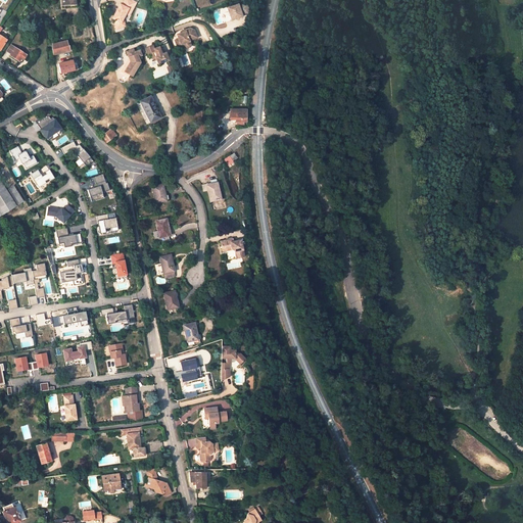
[(135,3),(130,0),(123,0),(121,5),(119,4),(111,18),(115,20),(113,24),(115,29),(122,27),(120,22),(122,18),(125,13),(126,14),(129,9),(131,10),(135,3)]
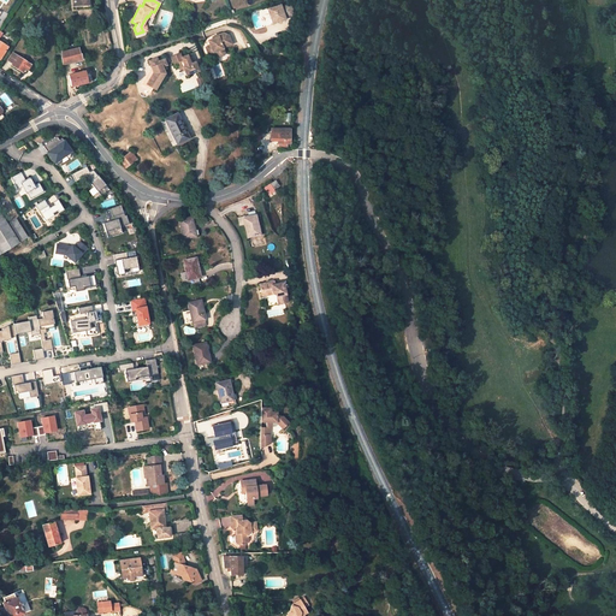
[(266,11),(272,25),(284,21),(284,18),(291,16),(291,5),(280,9),(279,6),(266,11)]
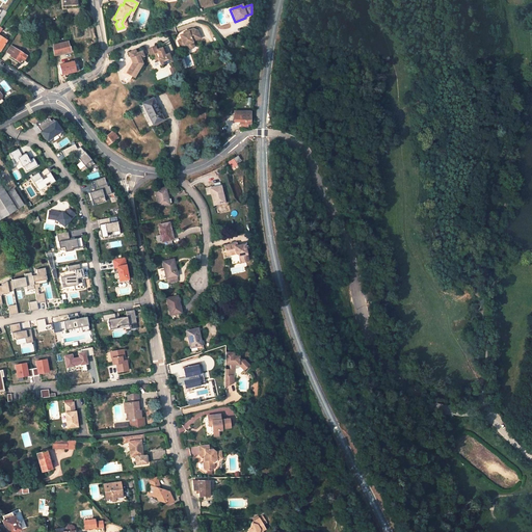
[(187,33),(179,36),(180,41),(177,42),(179,48),(185,46),(186,48),(188,49),(191,48),(192,46),(191,42),(200,38),(196,31),(193,29),(187,31),(187,33)]
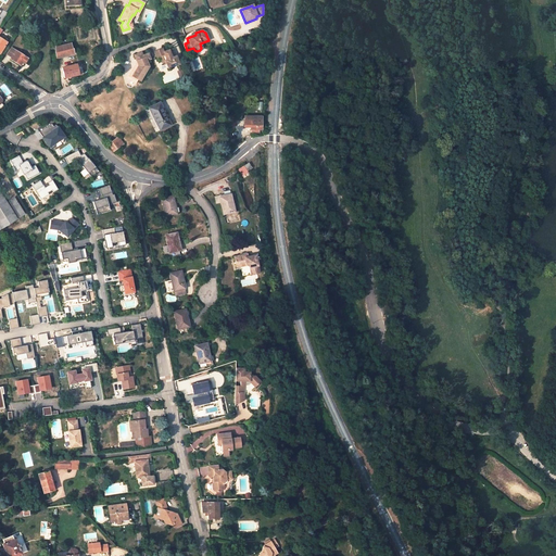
[(72,49),(71,43),(60,46),(59,40),(54,41),(57,59),(74,54),(73,49),(72,49)]
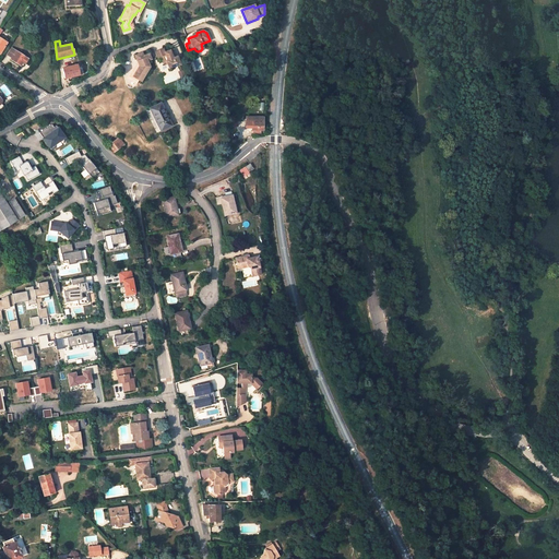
[(11,60),(21,66),(23,62),(25,63),(28,59),(12,48),(8,56),(12,58),(11,60)]
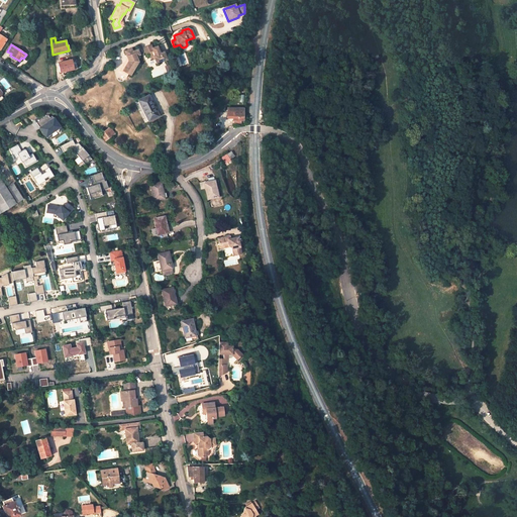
[(151,45),(144,47),(146,54),(149,53),(153,52),(152,48),(151,45)]
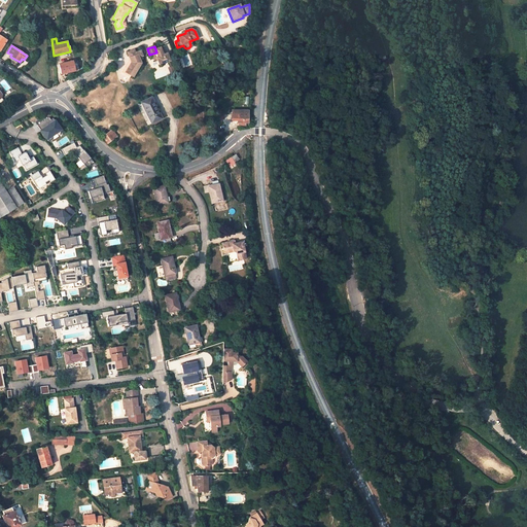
[(155,49),(156,53),(152,54),(153,59),(156,58),(157,60),(160,65),(170,61),(167,54),(163,55),(161,47),(155,49)]
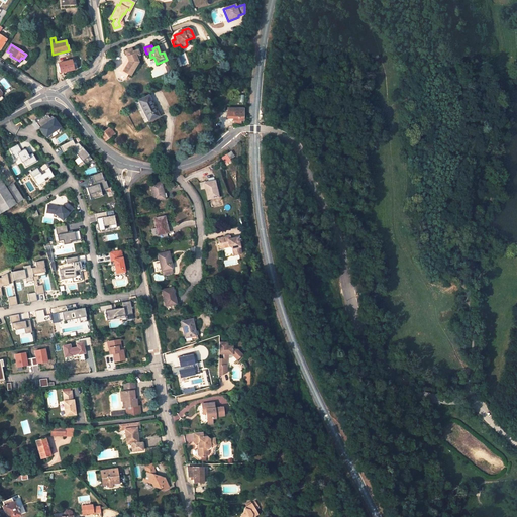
[(131,48),(125,52),(127,57),(129,61),(123,71),(128,74),(130,76),(138,62),(136,57),(140,55),(138,49),(133,52),(131,48)]
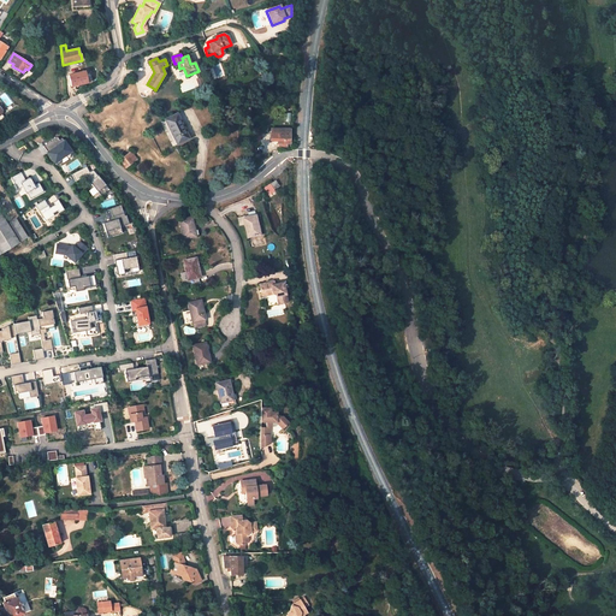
[(154,72),(152,67),(150,69),(140,86),(150,92),(153,88),(147,84),(154,72)]
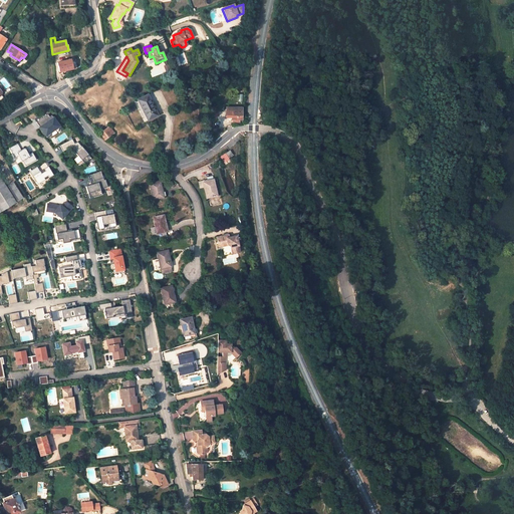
[(72,69),(70,59),(57,62),(59,72),(72,69)]
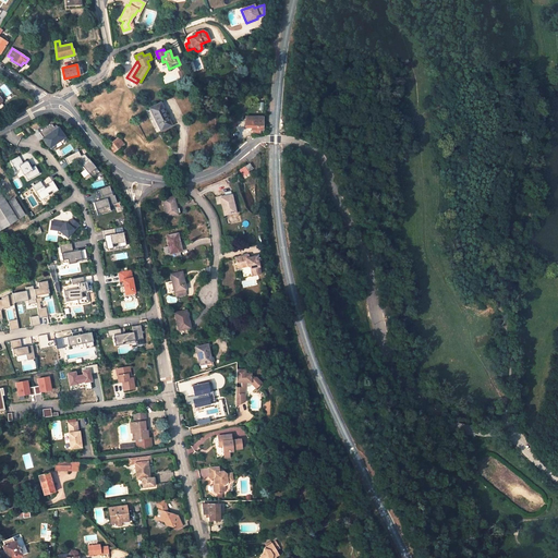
[(160,131),(171,125),(160,102),(149,109),(160,131)]
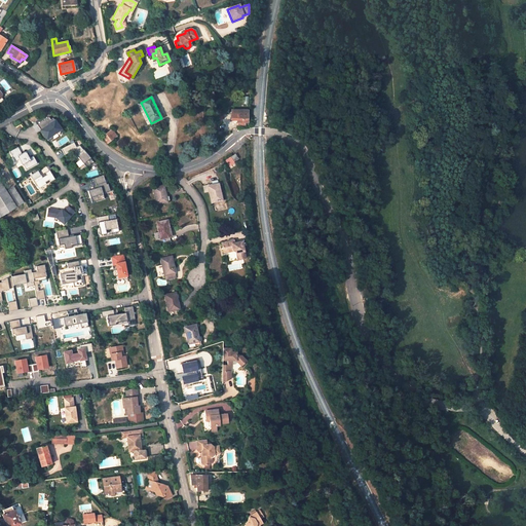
[(236,122),(248,122),(248,111),(232,110),(231,120),(236,120),(236,122)]
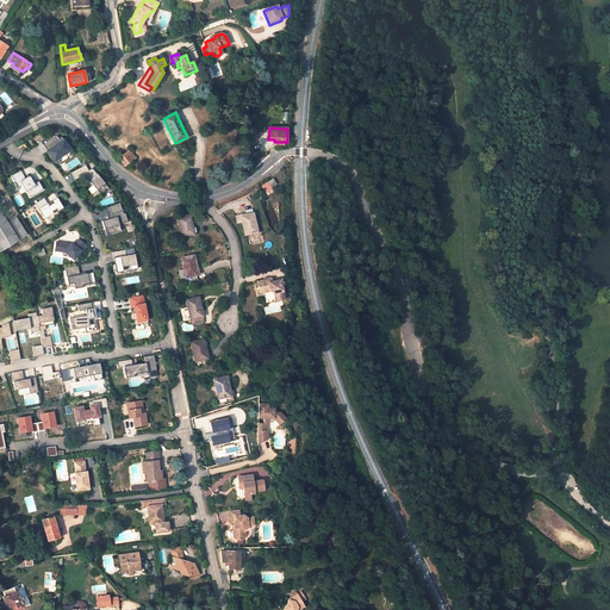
[(70,150),(61,137),(58,139),(56,136),(43,145),(48,151),(49,151),(50,154),(49,154),(56,163),(61,160),(60,157),(64,154),(70,150)]
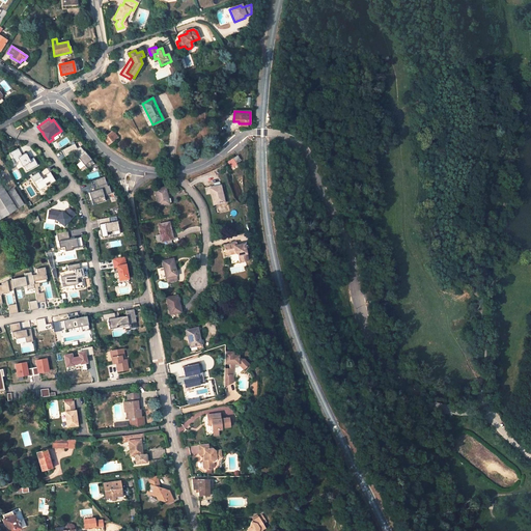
[(104,138),(108,144),(114,140),(110,134),(104,138)]
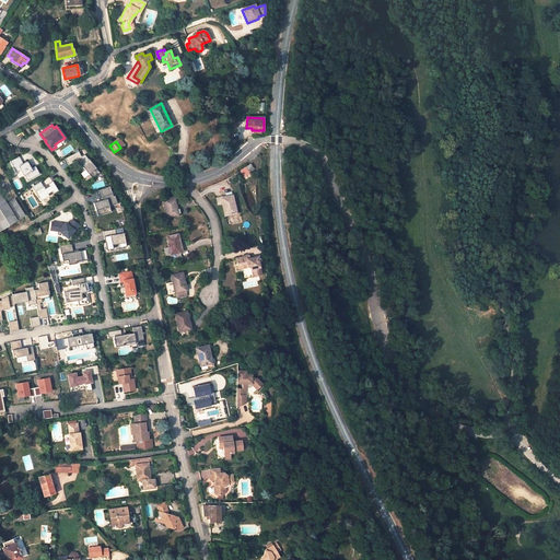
[(79,152),(66,159),(69,166),(78,162),(92,179),(100,173),(84,155),(81,156),(79,152)]
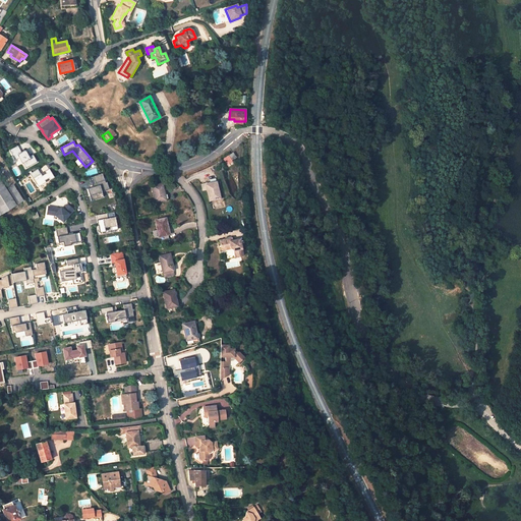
[(17,146),(10,151),(13,157),(17,155),(19,159),(21,164),(23,163),(25,168),(37,162),(33,155),(29,157),(25,151),(21,153),(17,146)]
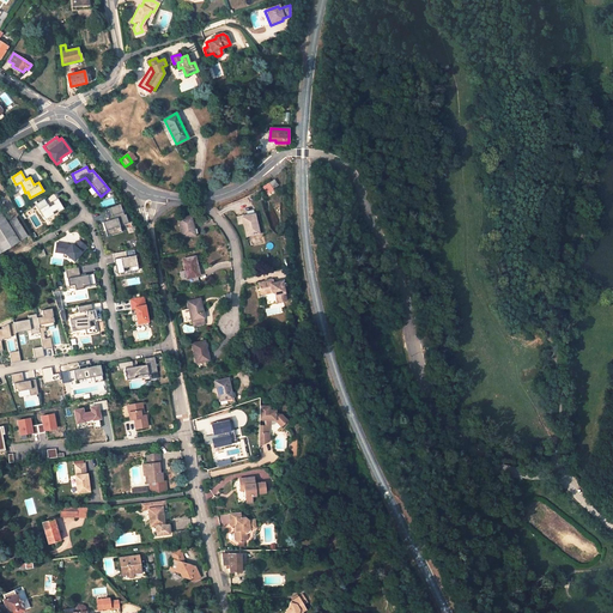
[(44,199),(35,205),(44,220),(54,214),(52,212),(56,210),(58,212),(64,210),(56,199),(52,201),(54,204),(49,207),(44,199)]
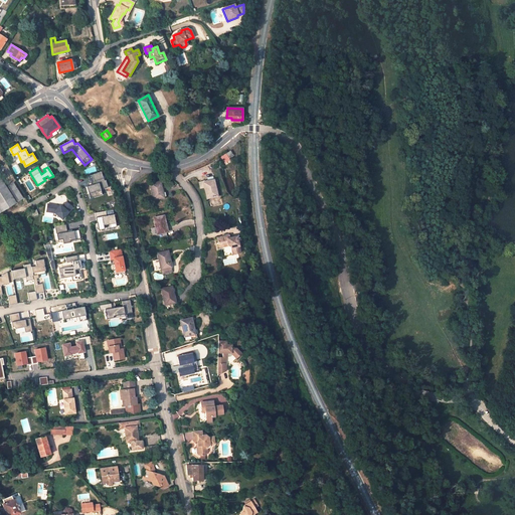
[(101,172),(92,175),(94,182),(95,181),(96,184),(86,187),(89,194),(94,192),(95,197),(102,195),(101,190),(108,187),(106,180),(104,181),(101,172)]
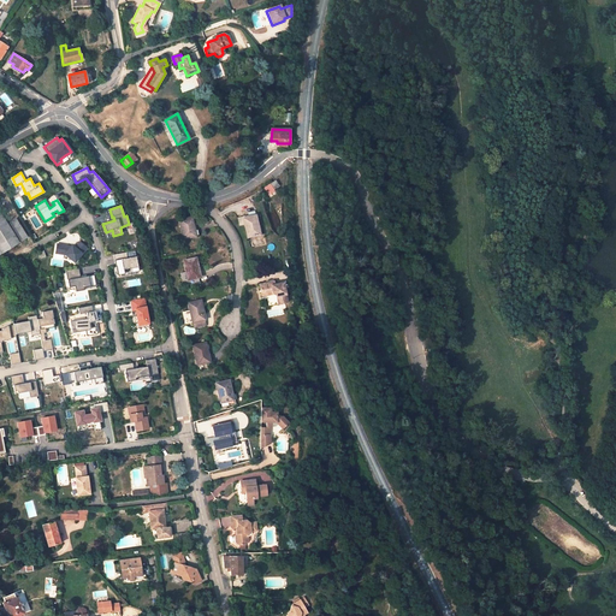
[(0,212),(0,253),(19,242),(0,212)]
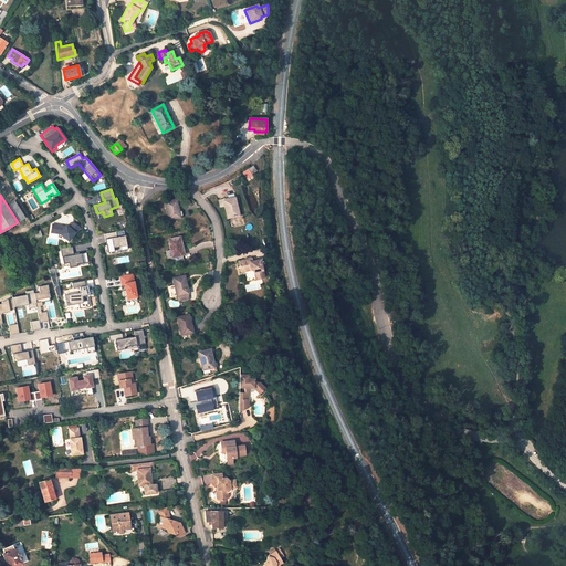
[(239,216),(234,198),(223,200),(228,218),(239,216)]
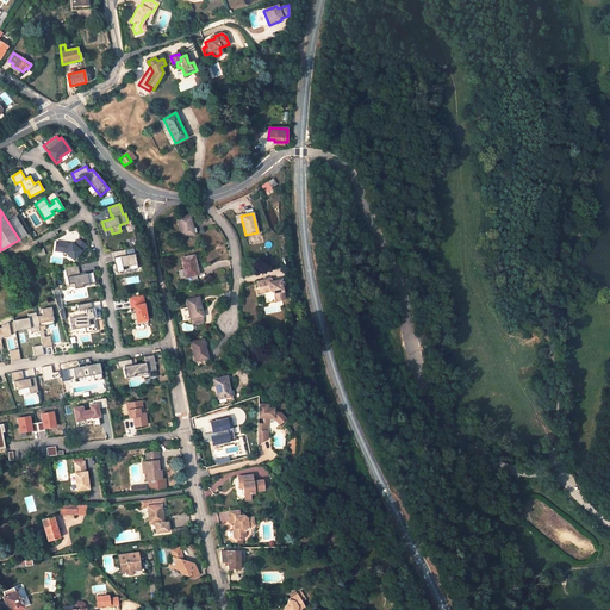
[(194,234),(190,215),(178,217),(181,236),(194,234)]
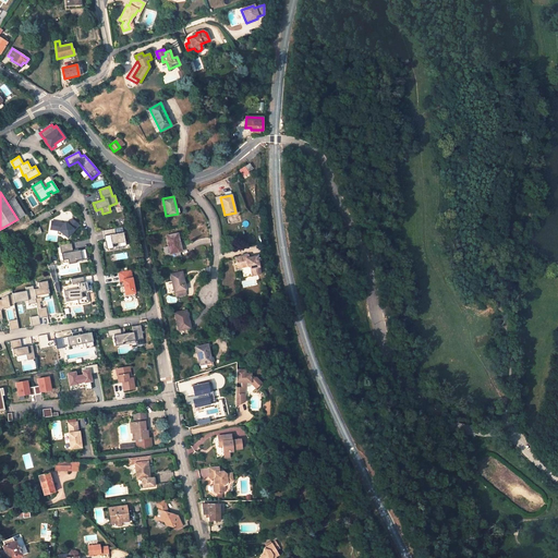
[(60,222),(51,221),(50,230),(58,231),(68,238),(77,225),(71,219),(67,225),(64,222),(64,223),(63,225),(60,222)]
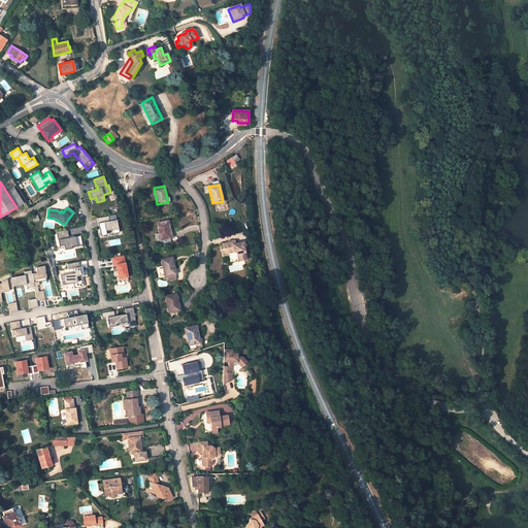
[(108,217),(97,219),(99,226),(103,225),(104,227),(99,228),(100,234),(106,233),(105,231),(111,230),(112,233),(119,232),(117,221),(108,222),(108,217)]
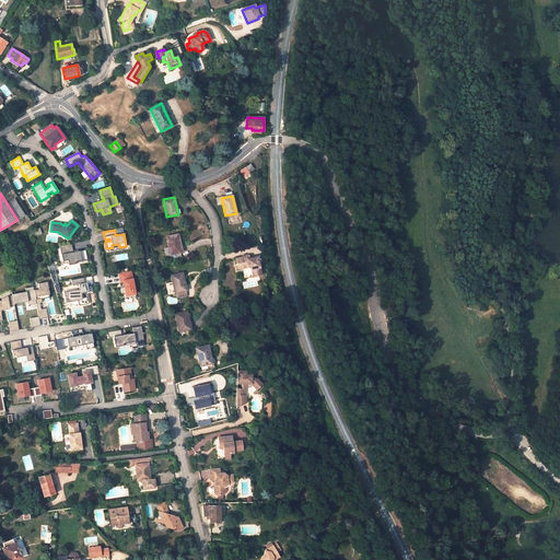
[(178,234),(167,236),(168,246),(164,247),(166,255),(170,254),(171,260),(182,258),(181,252),(182,252),(178,234)]
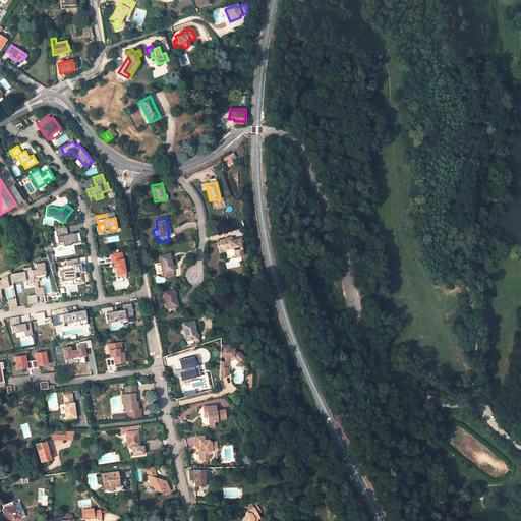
[(66,227),(55,229),(58,243),(62,242),(63,246),(70,245),(70,243),(80,242),(78,233),(67,235),(66,227)]
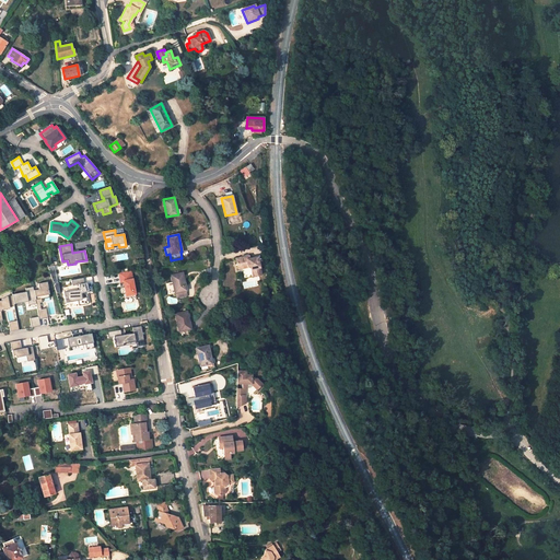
[(247,256),(236,259),(238,267),(243,266),(244,268),(249,267),(253,269),(255,268),(257,276),(263,273),(258,256),(248,259),(247,256)]
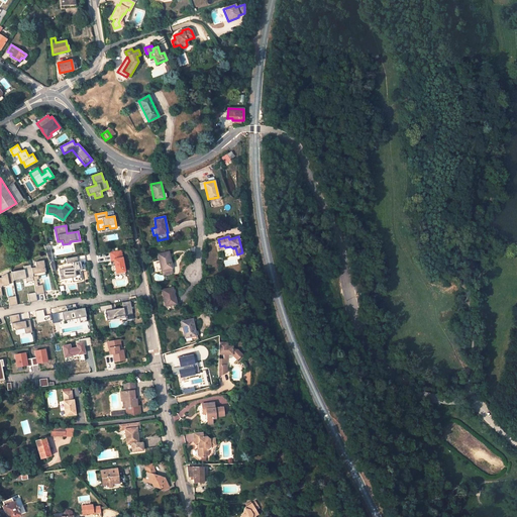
[(53,261),(49,245),(44,246),(49,262),(53,261)]
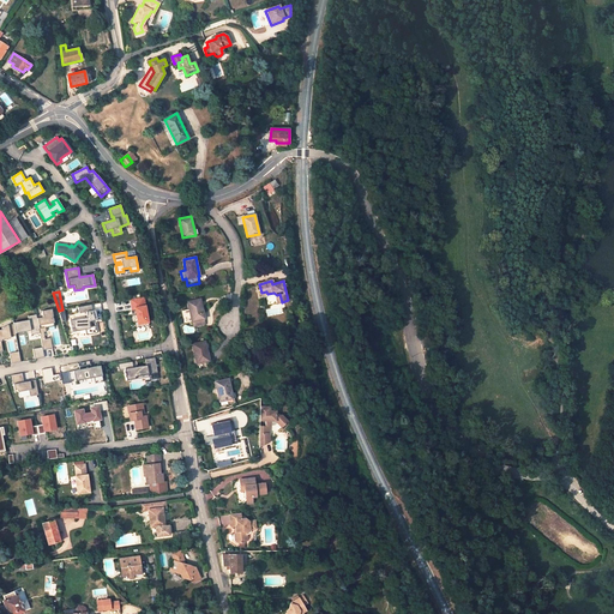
[(149,325),(143,298),(130,299),(132,308),(134,308),(134,311),(131,311),(132,315),(136,315),(137,321),(136,321),(137,327),(149,325)]
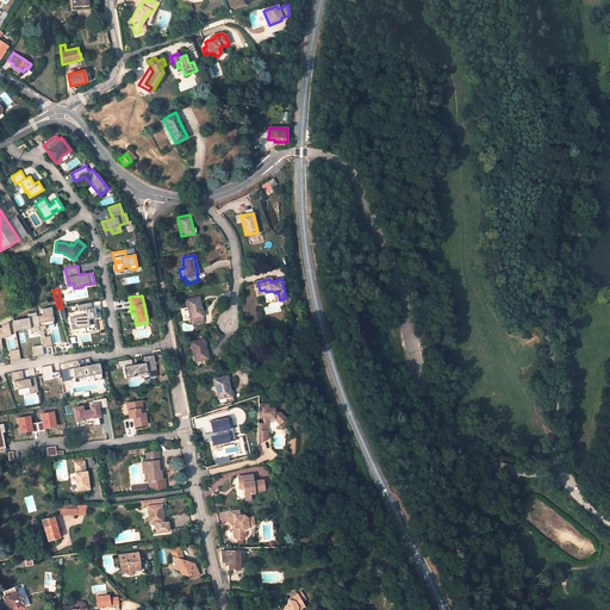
[(204,321),(199,297),(186,300),(192,323),(204,321)]
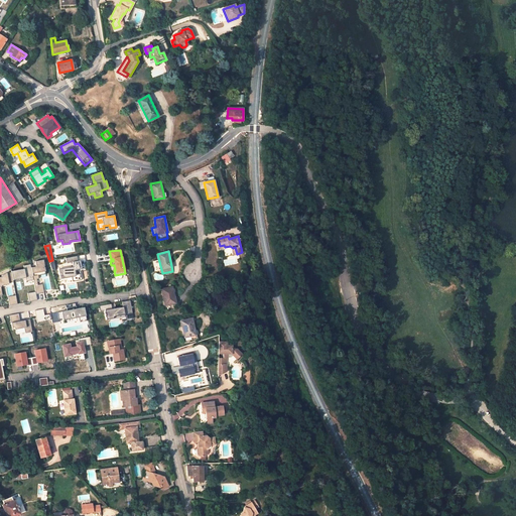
[(73,267),(58,269),(59,278),(71,276),(72,282),(82,280),(80,274),(77,274),(75,274),(75,270),(76,270),(82,269),(80,260),(78,261),(77,256),(66,258),(67,263),(72,262),(73,267)]
